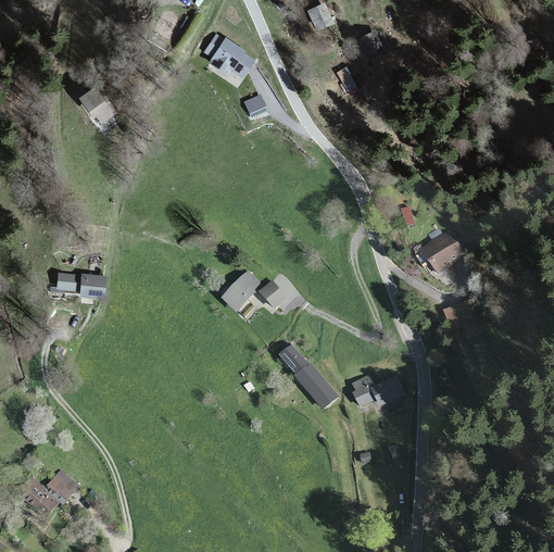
[(304,10),(314,30),(330,22),(322,2),(304,10)]
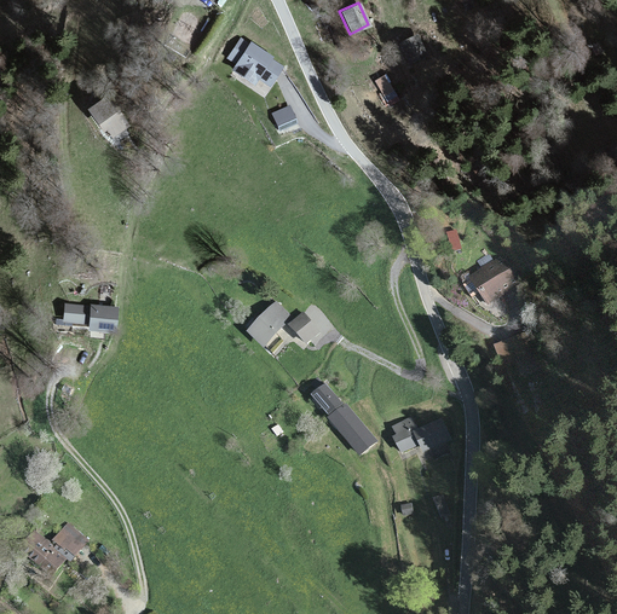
[(237,30),(225,52),(234,57),(228,67),(266,88),(284,56),(237,30)]
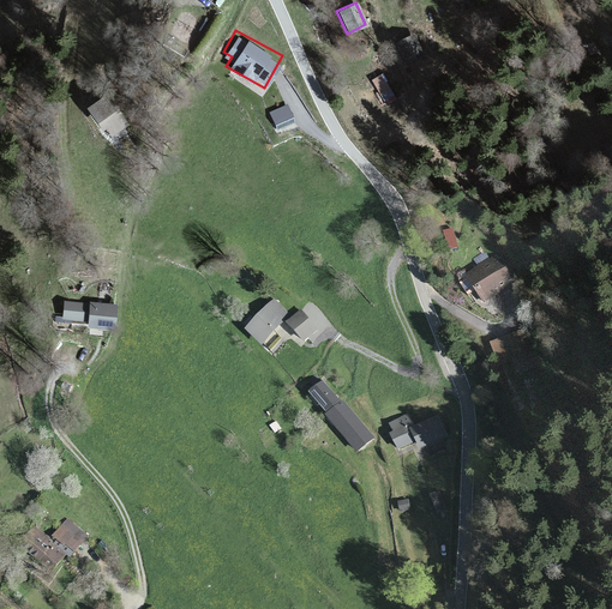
[(394,40),(406,61),(423,52),(411,30),(394,40)]
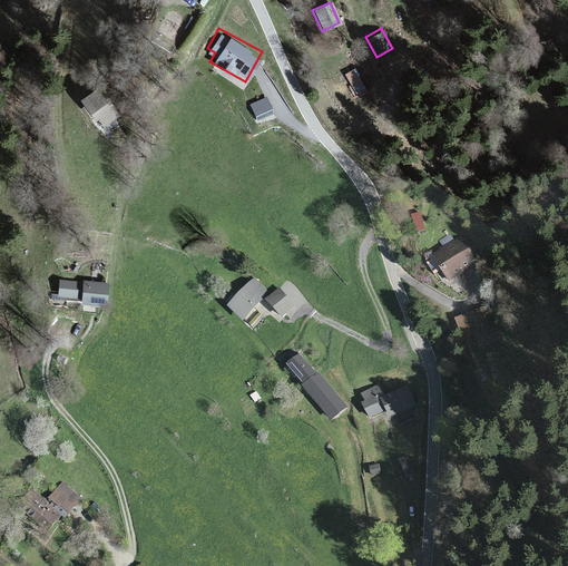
[(355,61),(343,67),(354,91),(366,86),(355,61)]
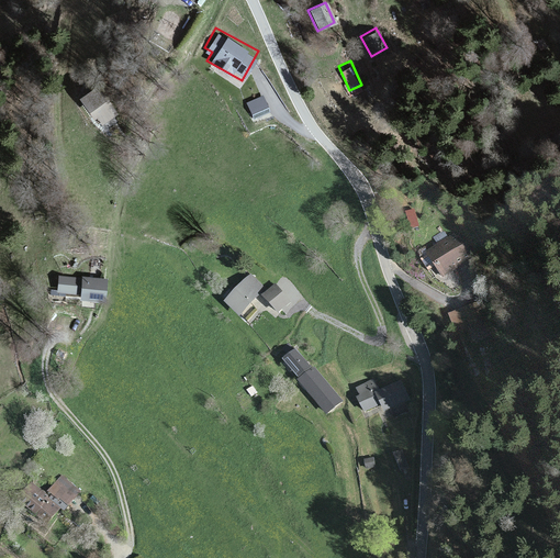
[(98,125),(115,111),(94,85),(76,99),(98,125)]
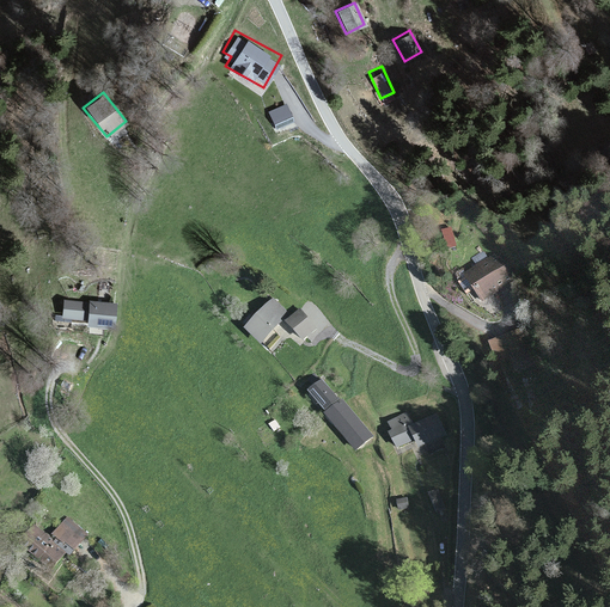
[(272,120),(291,112),(285,97),(266,105),(272,120)]
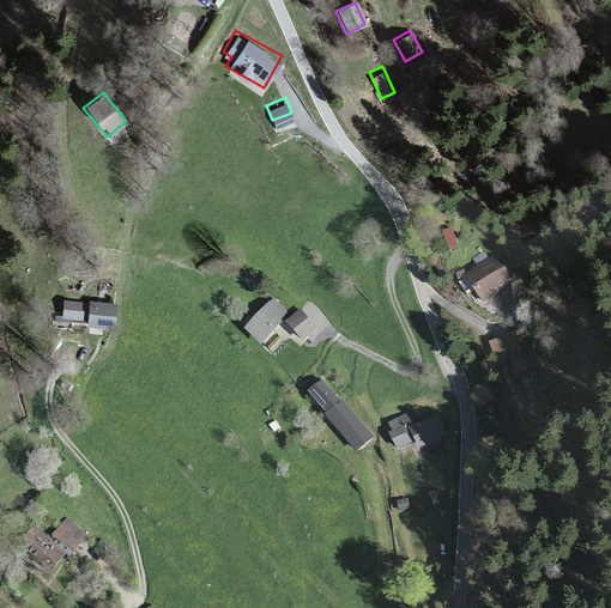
[(453,219),(442,223),(447,242),(458,239),(453,219)]
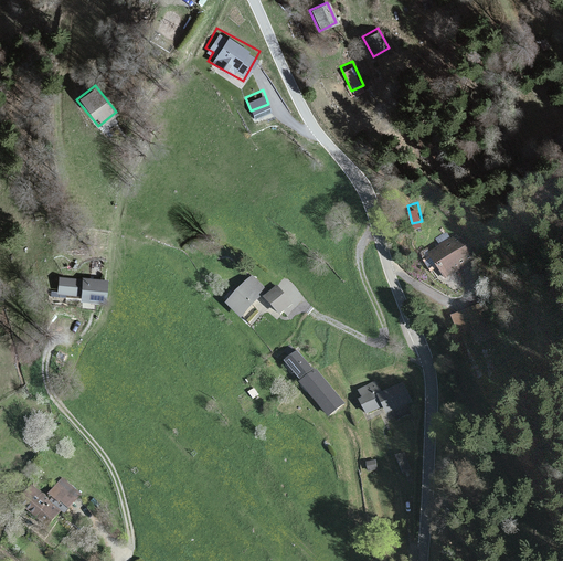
[(426,252),(443,277),(475,257),(458,231),(426,252)]
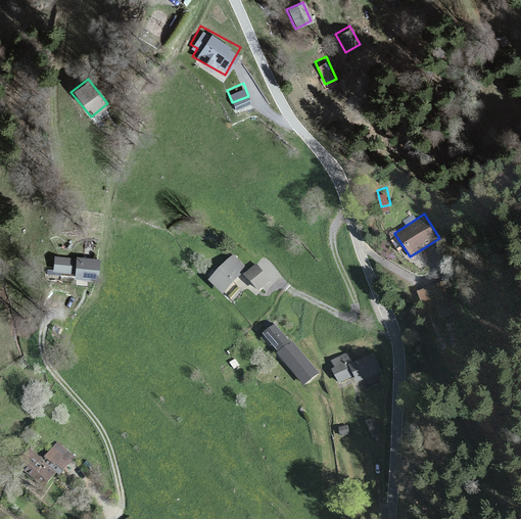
[(208,280),(223,293),(240,273),(243,263),(232,252),(208,280)]
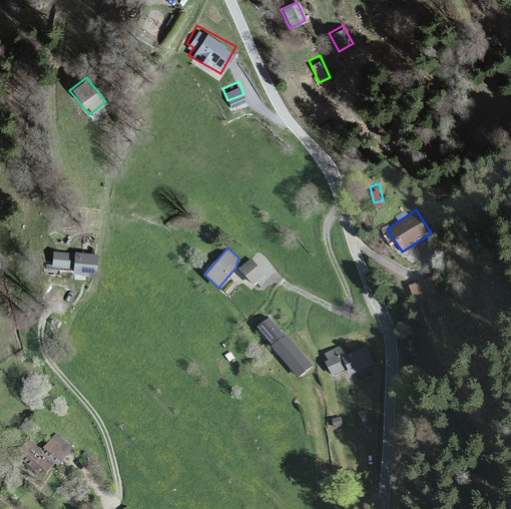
[(74,251),(53,249),(52,262),(74,264),(74,268),(94,270),(96,251),(74,248),(74,251)]
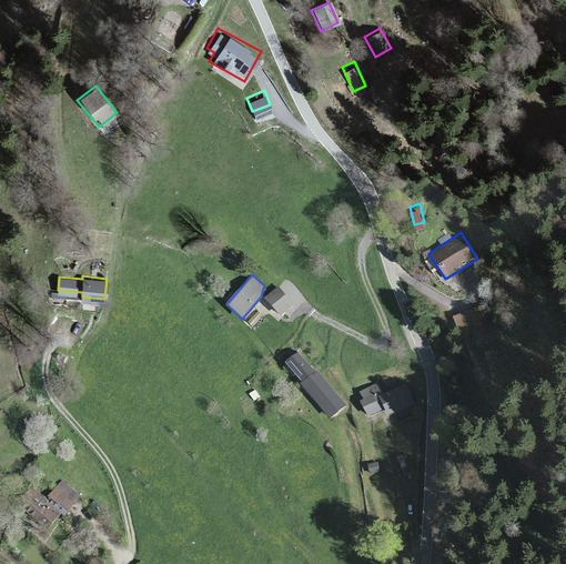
[(264,298),(281,314),(293,302),(276,285),(264,298)]
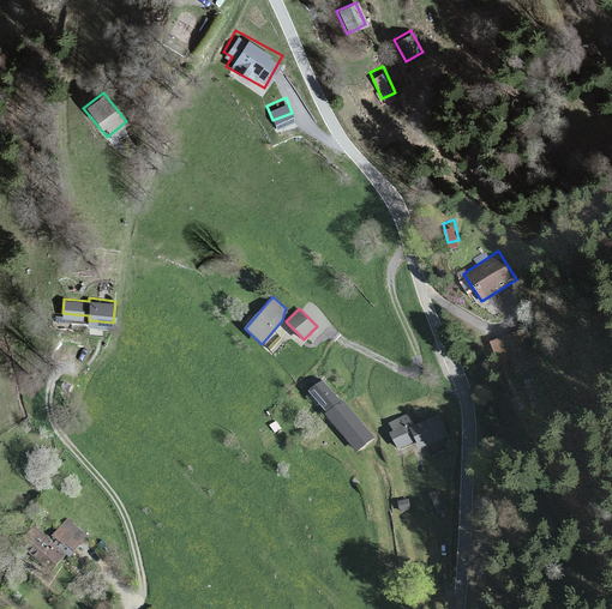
[(517,329),(489,339),(496,357),(525,347),(517,329)]
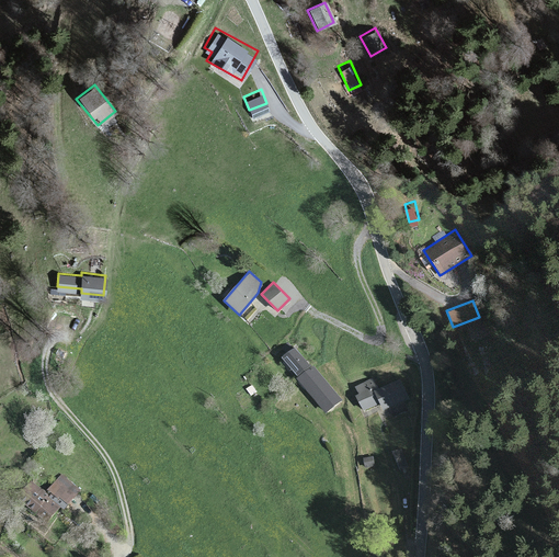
[(310,366),(293,347),(280,357),(298,377),(310,366)]
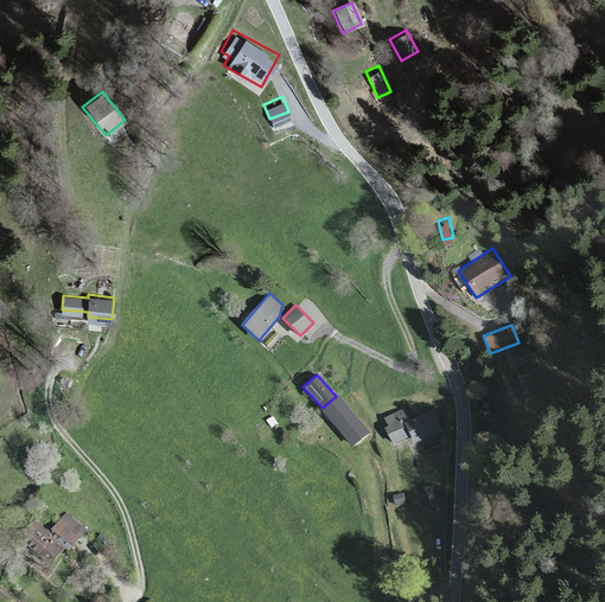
[(319,410),(351,446),(368,430),(336,396),(323,408),(319,410)]
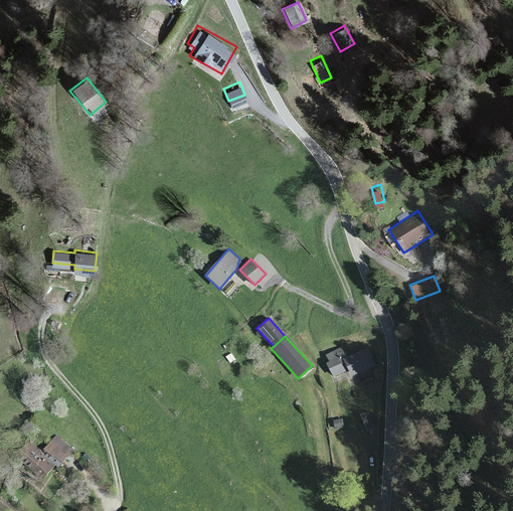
[(351,373),(372,363),(365,348),(347,357),(341,346),(324,354),(329,362),(326,364),(331,375),(348,367),(351,373)]
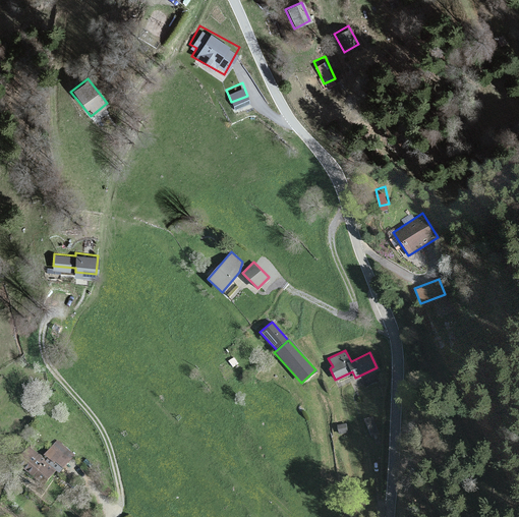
[(46,487),(71,455),(54,442),(42,457),(23,443),(10,459),(46,487)]
